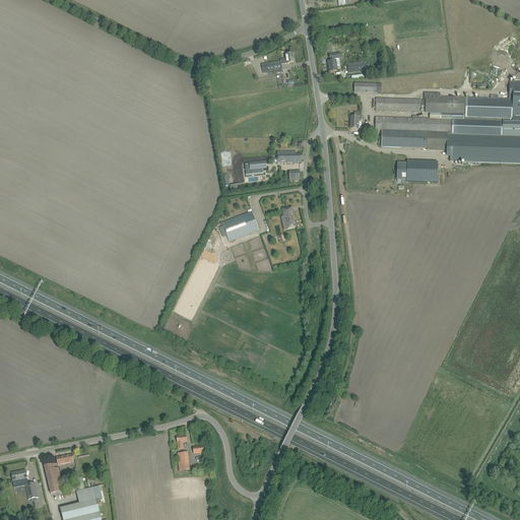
[(330,62),(328,62),(329,72),(334,71),(337,71),(336,67),(336,61),(338,61),(338,59),(341,58),(340,53),(329,55),(330,60),(330,62)]
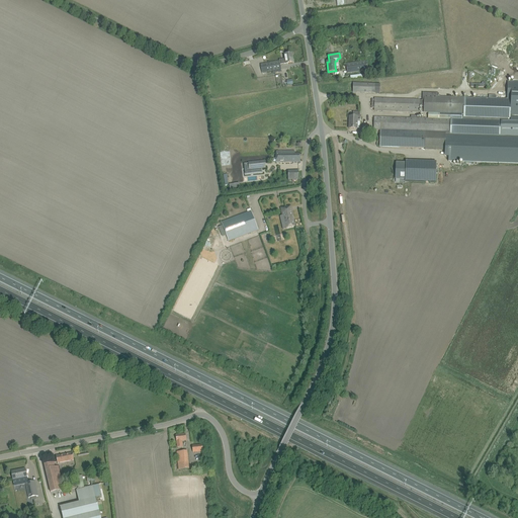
[(260,64),(261,73),(280,69),(280,65),(293,63),(292,54),(284,55),(285,59),(279,60),(279,61),(260,64)]
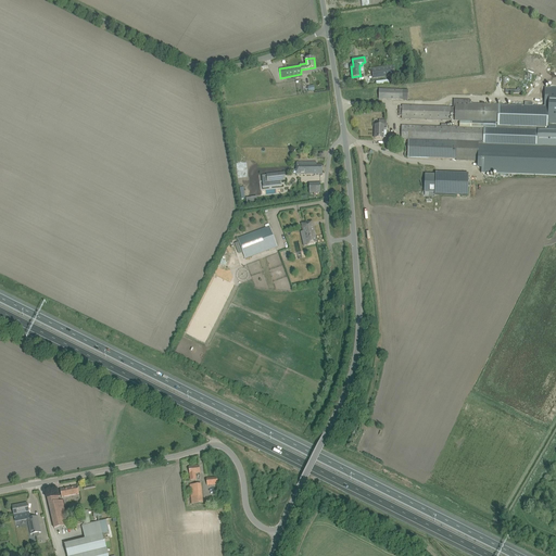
[(371,68),(373,78),(394,75),(393,65),(371,68)]
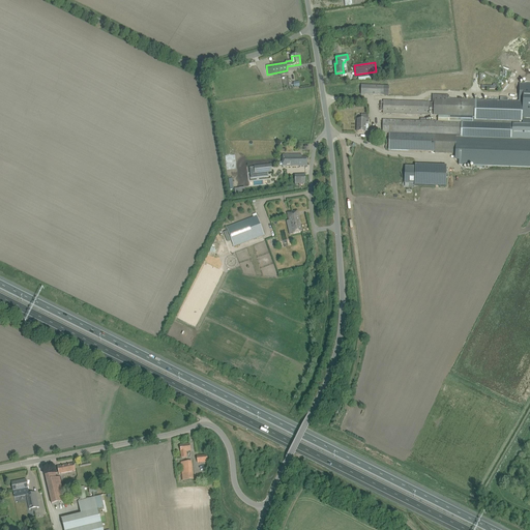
[(383,120),(382,133),(388,133),(388,150),(435,151),(435,153),(455,153),(462,154),(462,159),(459,159),(459,165),(494,166),(529,167),(529,84),(520,84),(520,91),(519,101),(507,100),(500,100),(449,99),(446,98),(446,95),(433,95),(432,98),(432,100),(434,100),(434,107),(433,115),(438,115),(438,121),(383,120)]
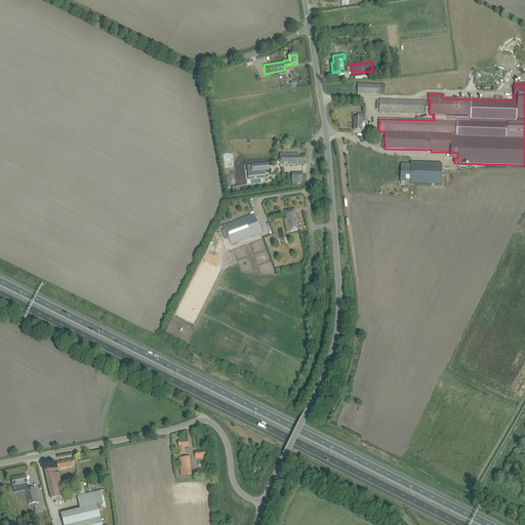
[(358,93),(363,93),(386,94),(386,85),(358,84),(358,93)]
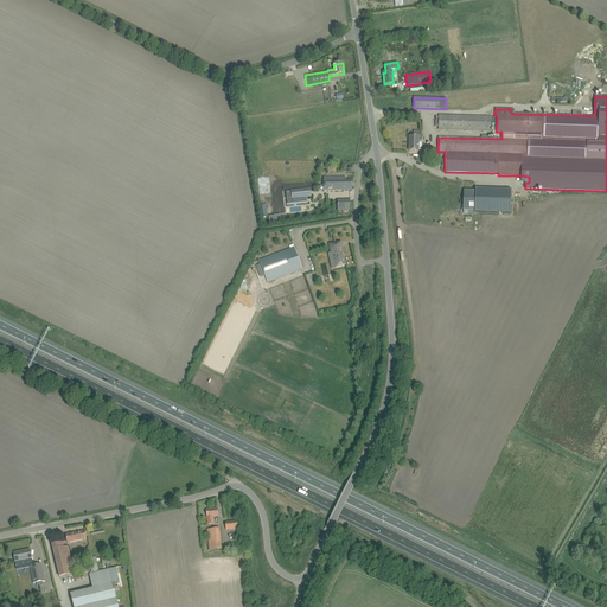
[(439,126),(438,129),(491,131),(491,116),(439,115),(439,116),(435,116),(435,126),(439,126)]
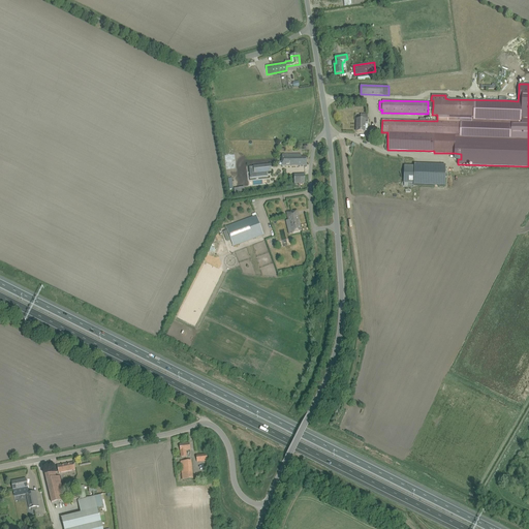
[(356,131),(365,131),(365,120),(368,120),(368,115),(361,115),(361,119),(356,119),(356,131)]
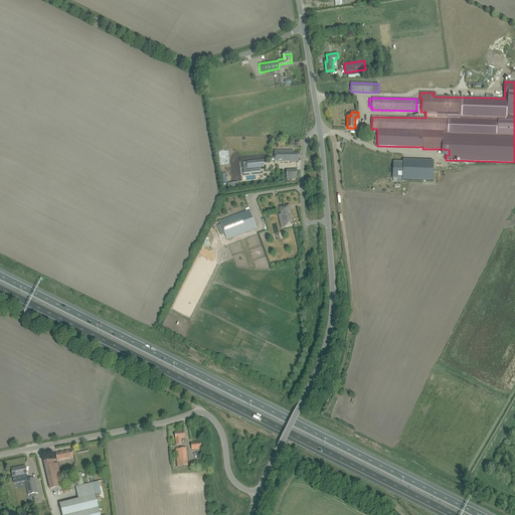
[(272,157),(271,158),(271,160),(272,161),(275,161),(275,162),(294,162),(299,162),(299,159),(299,155),(299,153),(293,153),(293,151),(283,151),(275,151),(275,157),(272,157)]
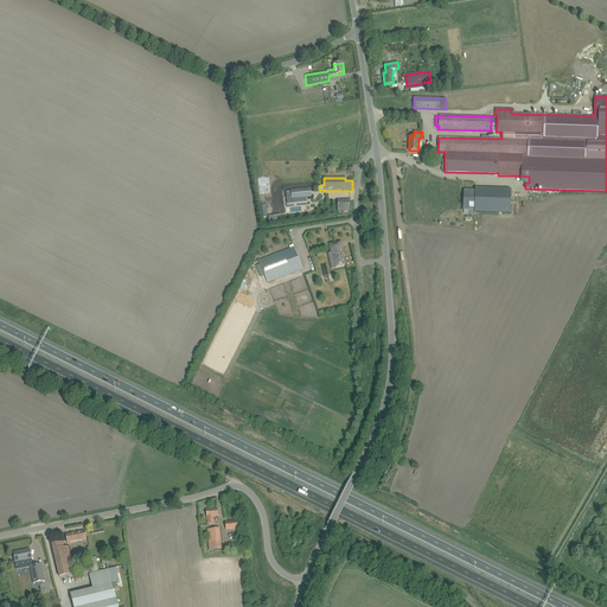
[(291,191),(286,192),(287,204),(307,202),(306,197),(311,197),(311,189),(291,190),(291,191)]
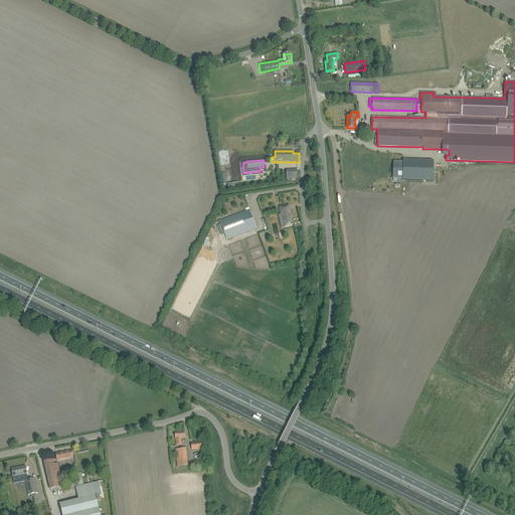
[(393,161),(393,178),(402,178),(402,180),(434,181),(434,161),(403,160),(403,162),(393,161)]
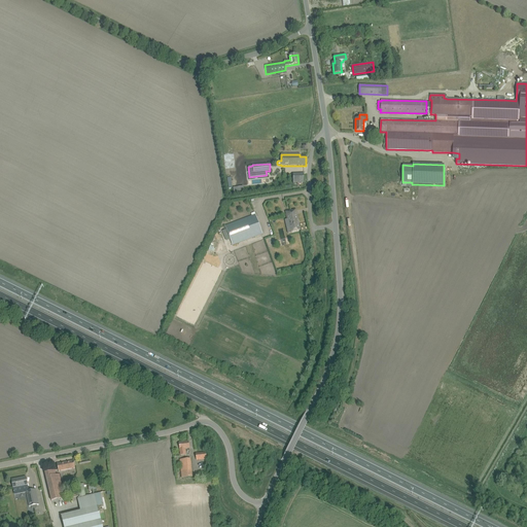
[(292,174),(293,183),(304,183),(304,174),(292,174)]
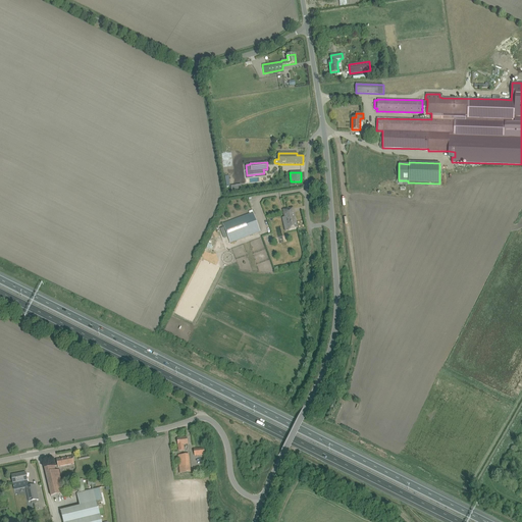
[(282,210),(284,217),(285,217),(289,230),(298,228),(293,208),(282,210)]
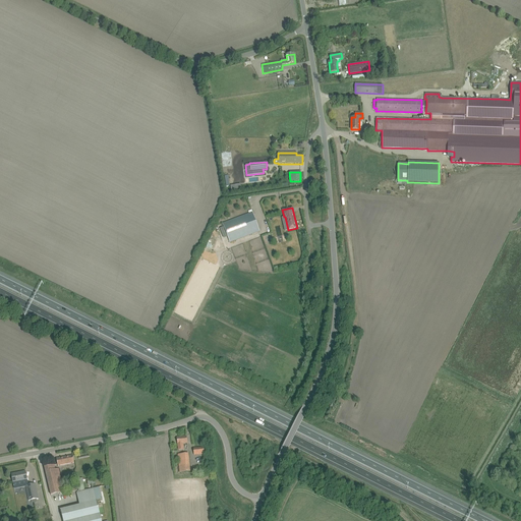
[(223,224),(230,243),(259,232),(252,213),(223,224)]
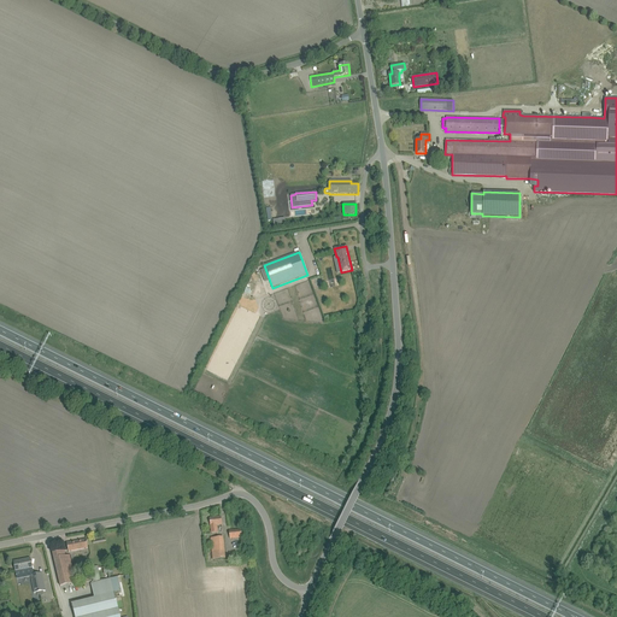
[(210,518),(210,524),(210,526),(211,526),(211,533),(217,533),(217,526),(222,524),(221,517),(210,518)]
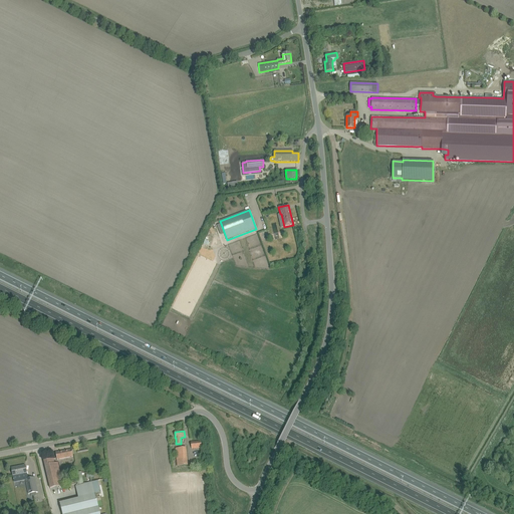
[(187,465),(186,447),(175,447),(176,466),(187,465)]
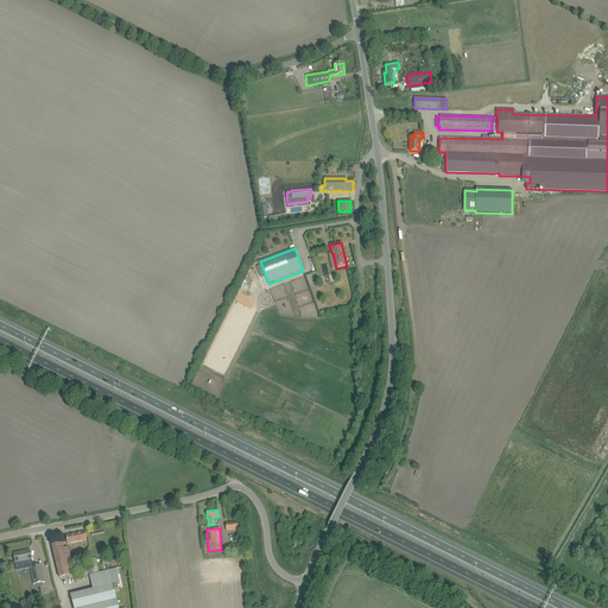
[(65,536),(67,542),(68,544),(87,540),(86,531),(65,536)]
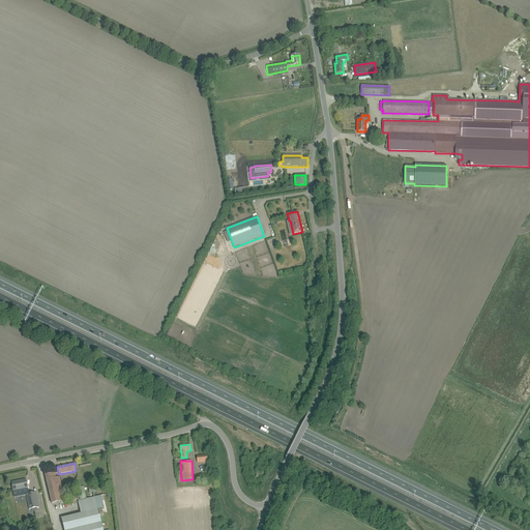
[(45,475),(52,504),(64,501),(58,477),(56,478),(55,473),(45,475)]
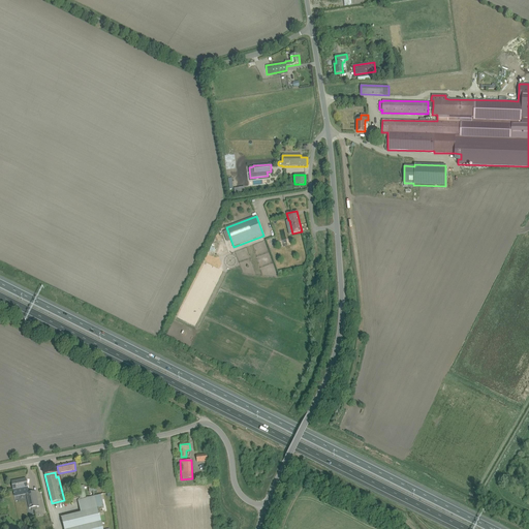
[(11,481),(12,487),(13,491),(28,488),(26,478),(11,481)]
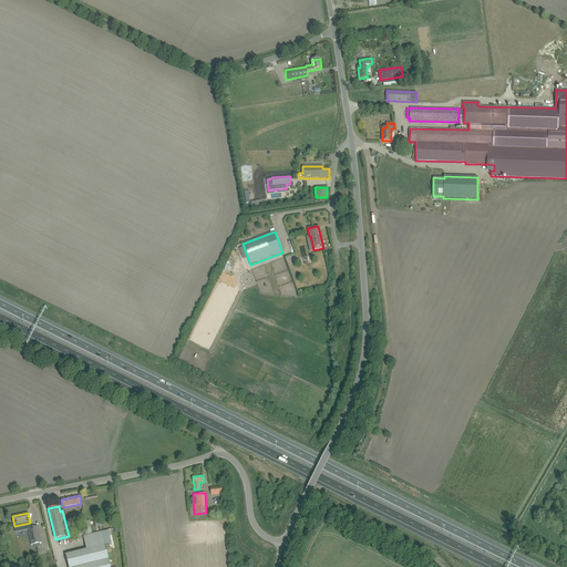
[(84,523),(82,524),(84,534),(85,534),(86,535),(92,534),(90,521),(84,522),(84,523)]
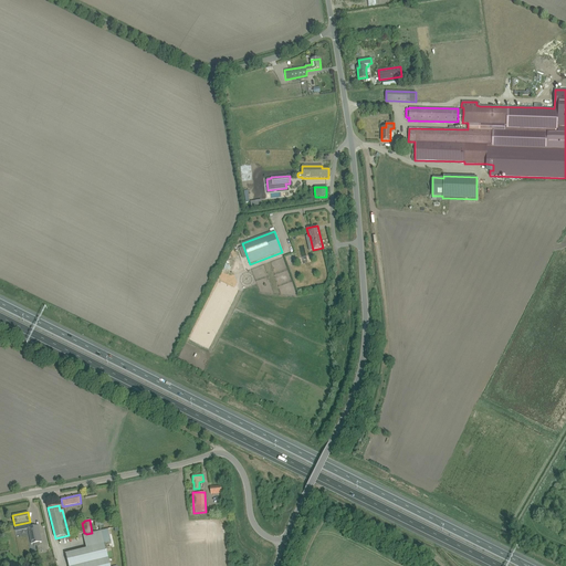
[(28,527),(31,544),(42,542),(39,525),(28,527)]
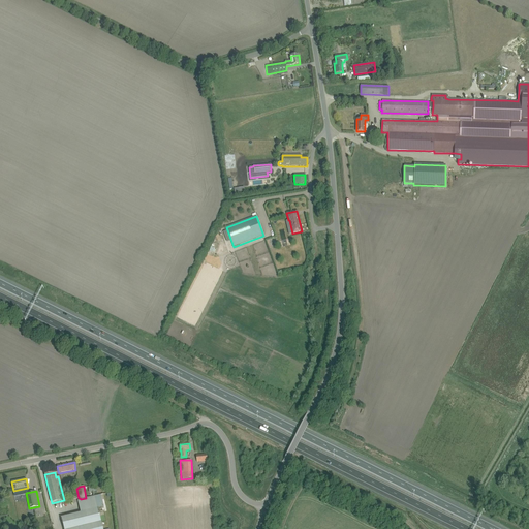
[(102,528),(95,498),(85,500),(79,502),(81,512),(61,518),(64,528),(102,528)]
